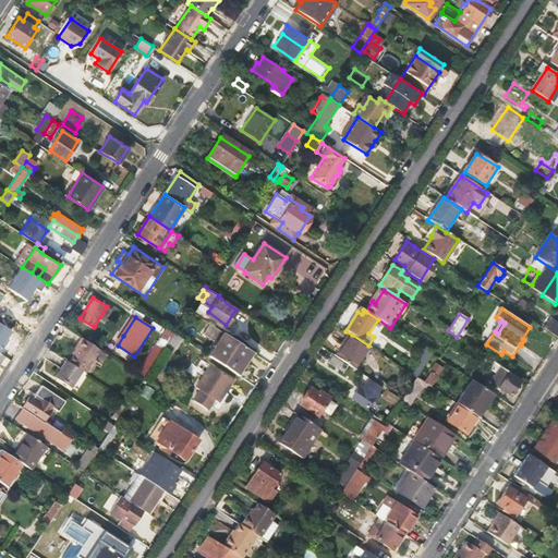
[(544,329),(557,338),(557,325),(550,320),(544,329)]
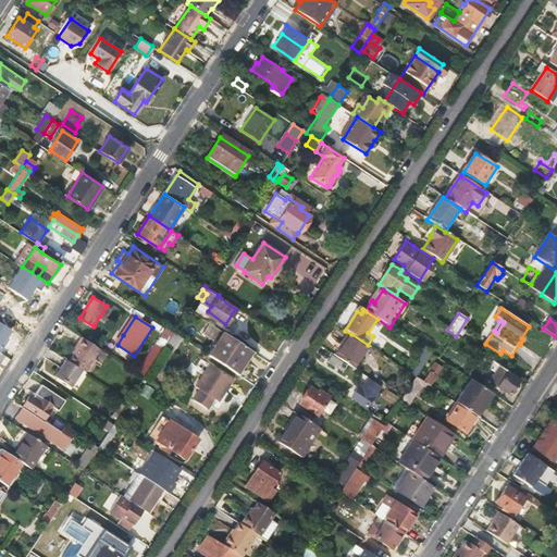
[(210,322),(203,333),(215,341),(222,331),(210,322)]
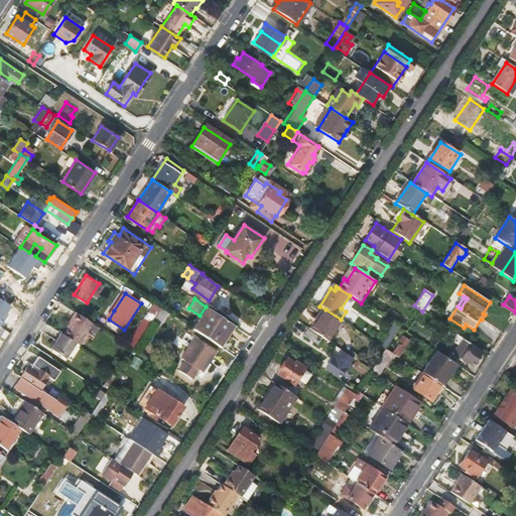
[(209,306),(195,329),(220,346),(234,324),(209,306)]
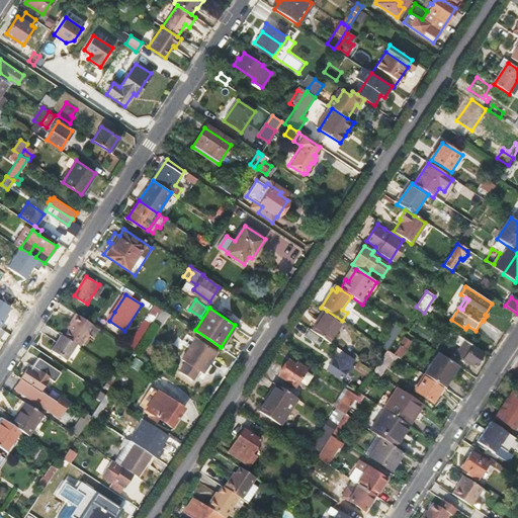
[(168,313),(162,309),(154,322),(160,326),(168,313)]
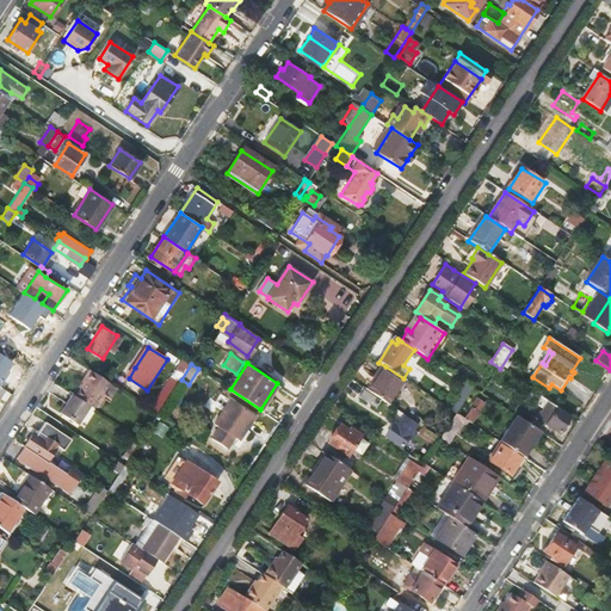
[(386,366),(369,393),(390,406),(407,381),(403,378),(386,366)]
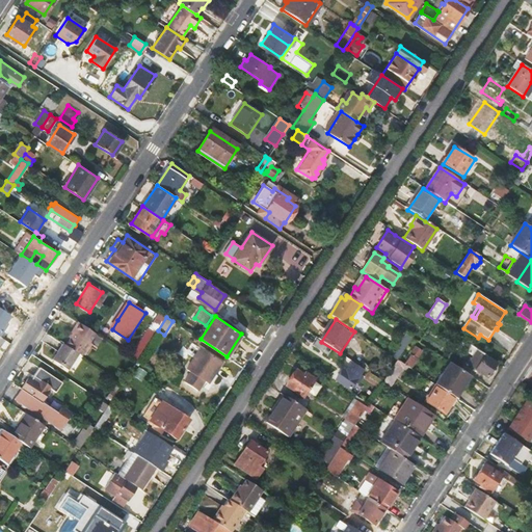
[(70,338),(65,345),(78,353),(80,350),(85,353),(91,343),(89,342),(95,334),(77,322),(71,331),(74,334),(71,338),(70,338)]
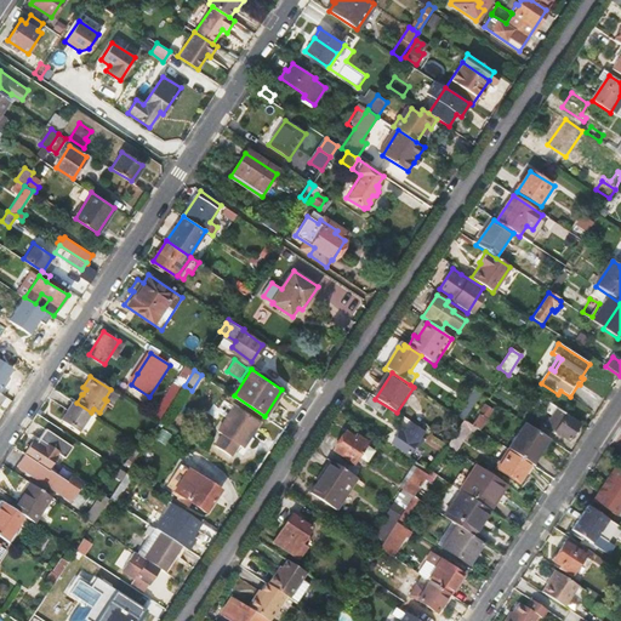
[(174,382),(164,398),(172,403),(183,388),(174,382)]
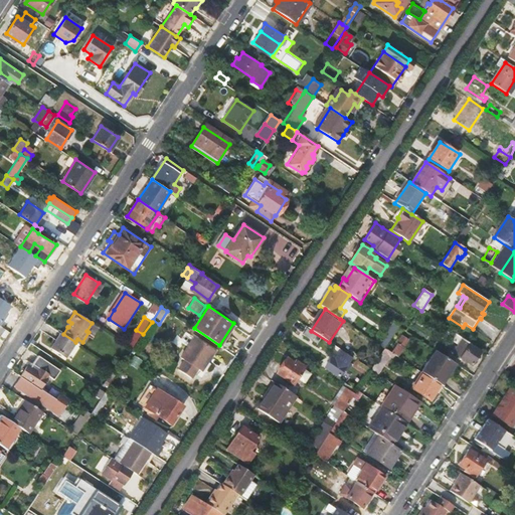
[(393,324),(379,345),(384,348),(398,327),(393,324)]
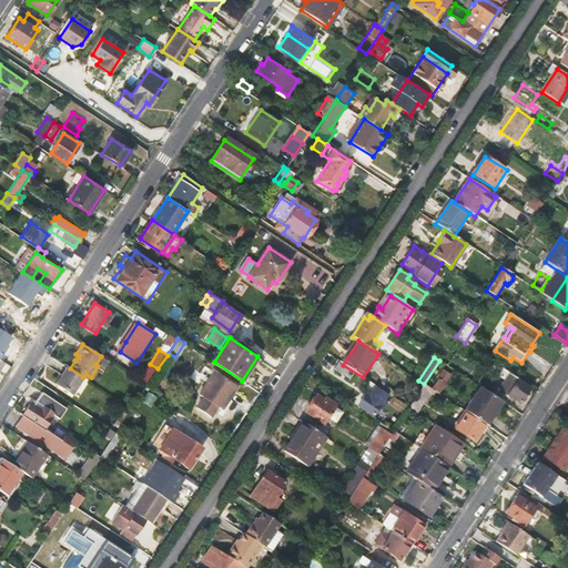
[(332,368),(345,377),(350,371),(336,362),(332,368)]
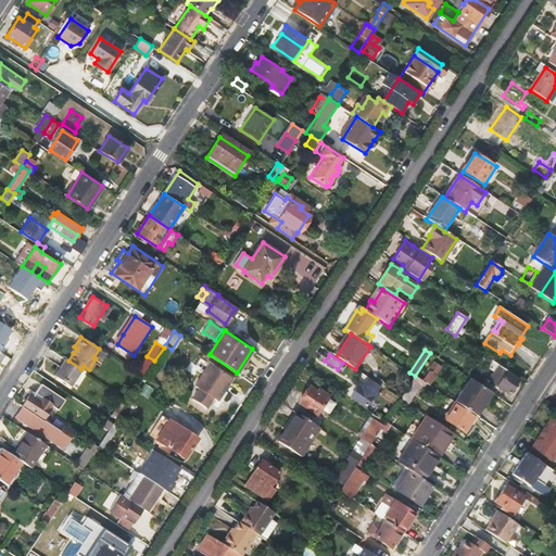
[(500,374),(492,384),(508,396),(519,381),(502,370),(503,369),(485,357),(480,365),(494,375),(496,371),(500,374)]
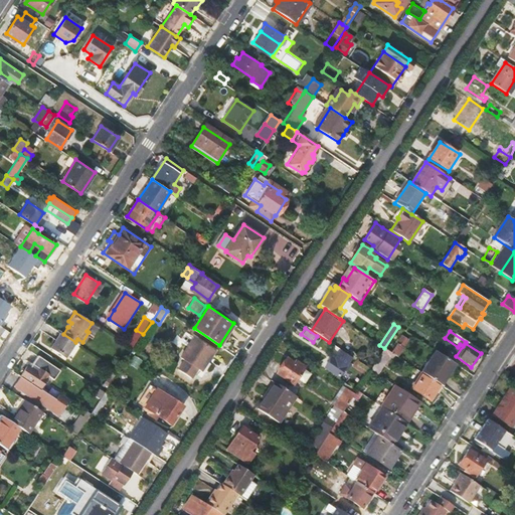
[(61,333),(51,347),(65,356),(75,342),(63,334),(61,333)]
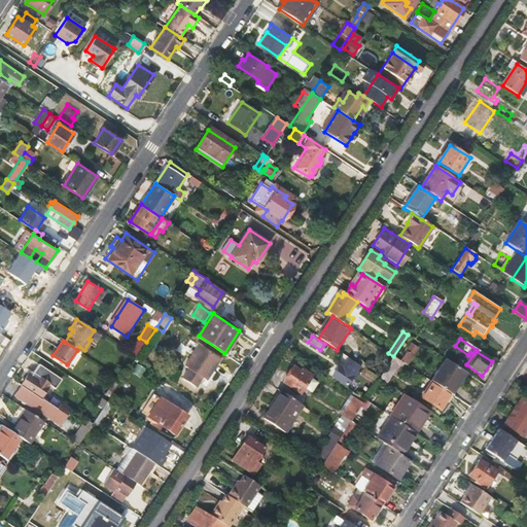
[(203,377),(206,379),(220,358),(199,344),(185,364),(189,367),(182,378),(197,386),(203,377)]
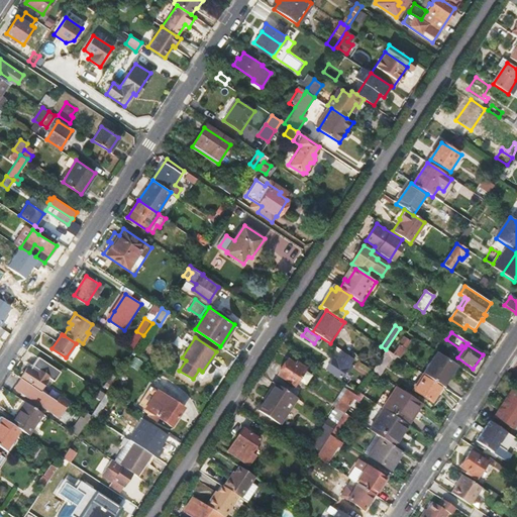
[(410,342),(404,339),(399,345),(405,349),(410,342)]
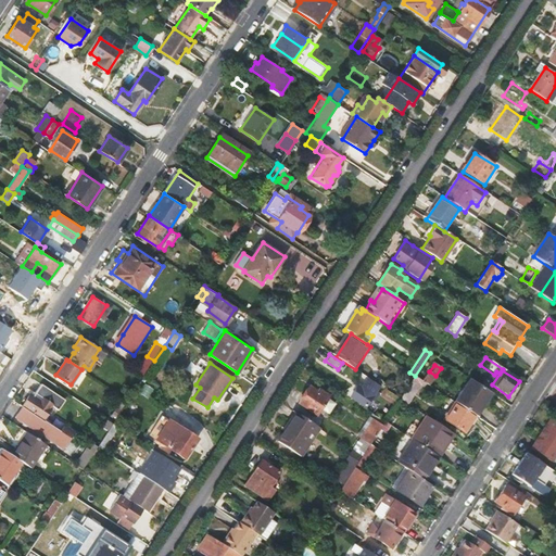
[(470,379),(481,387),(485,380),(472,370),(467,378),(470,379)]
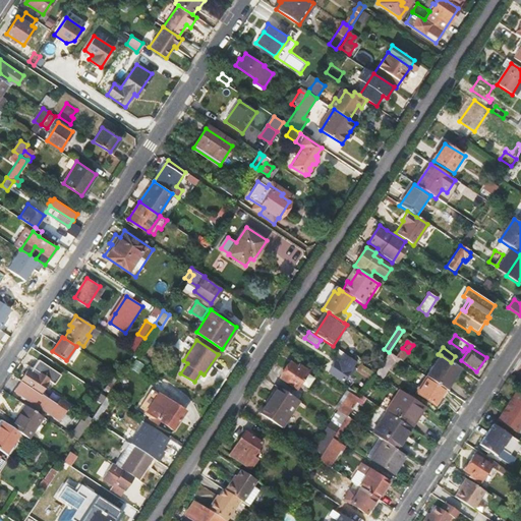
[(402,348),(396,357),(402,361),(408,352),(402,348)]
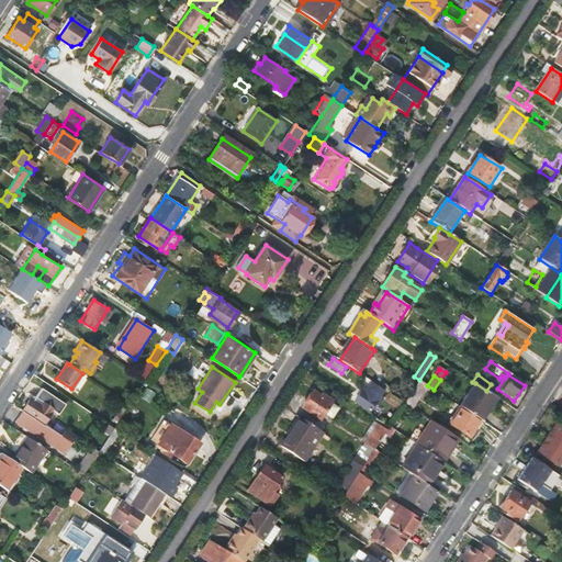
[(461,407),(481,420),(496,397),(486,391),(475,383),(459,406),(461,407)]
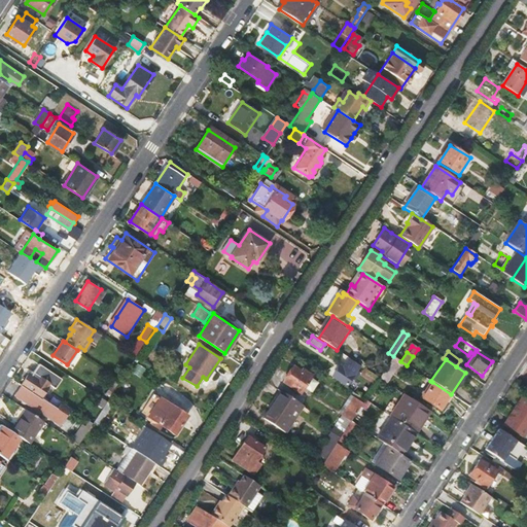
[(336,379),(349,388),(361,370),(351,362),(346,371),(342,369),(336,379)]
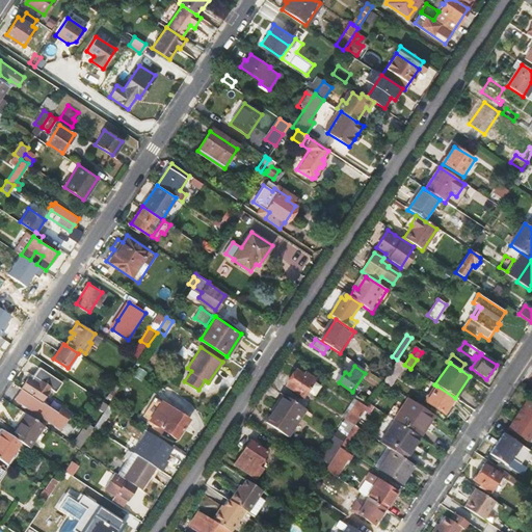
[(29,377),(22,389),(41,401),(50,389),(55,393),(61,382),(40,368),(31,379),(29,377)]
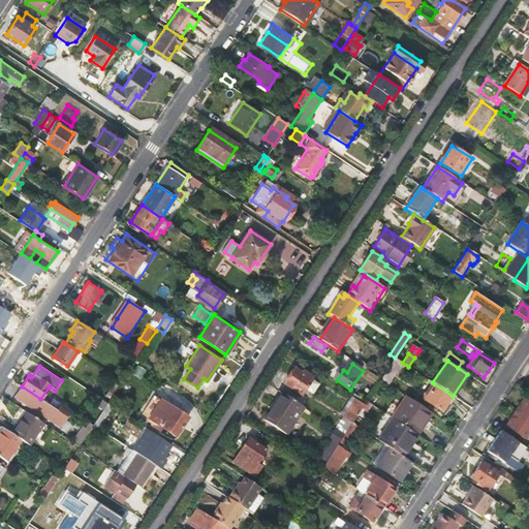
[(286,384),(303,395),(313,377),(305,372),(304,374),(296,370),(286,384)]
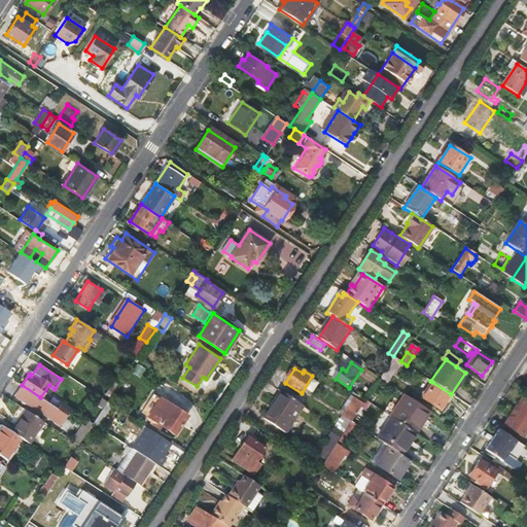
[(362,374),(377,383),(380,379),(364,369),(362,374)]
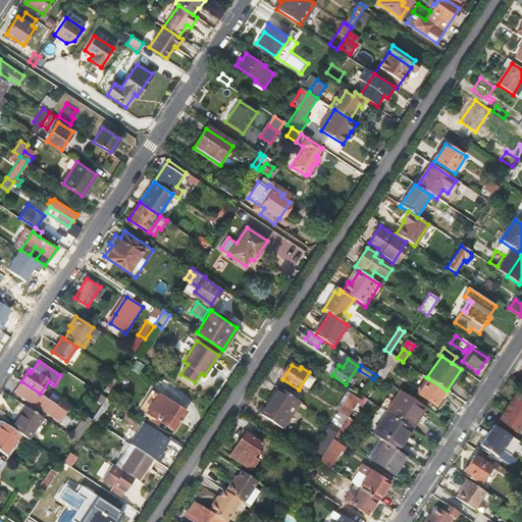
[(373,379),(362,397),(366,400),(380,378),(376,375),(373,379)]
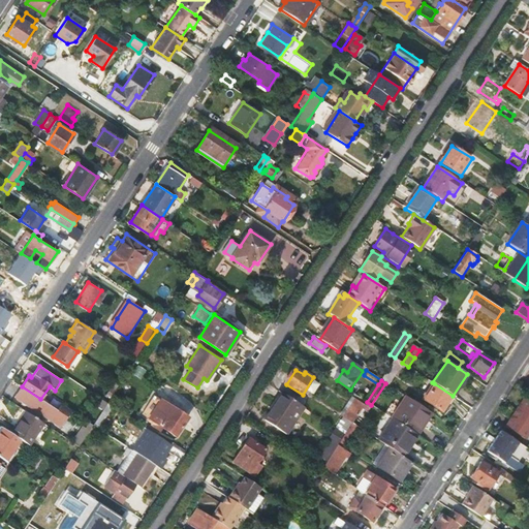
[(434,383),(423,400),(442,412),(453,396),(434,383)]
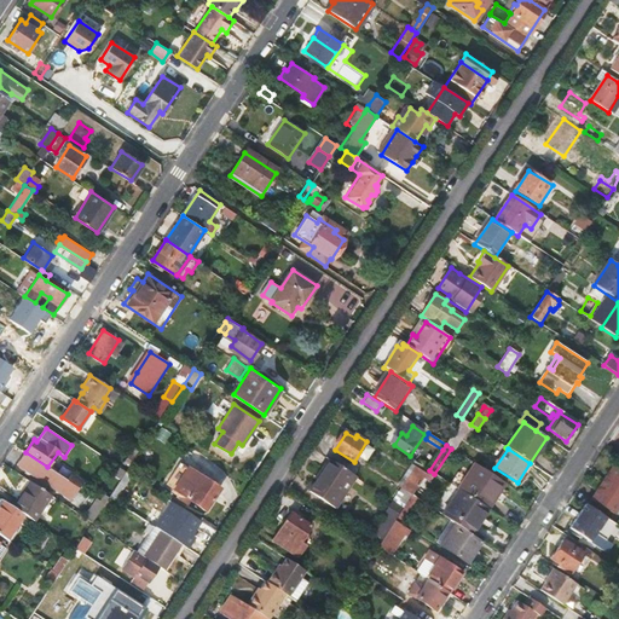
[(68,480),(47,467),(25,452),(17,463),(71,498),(84,480),(73,473),(68,480)]
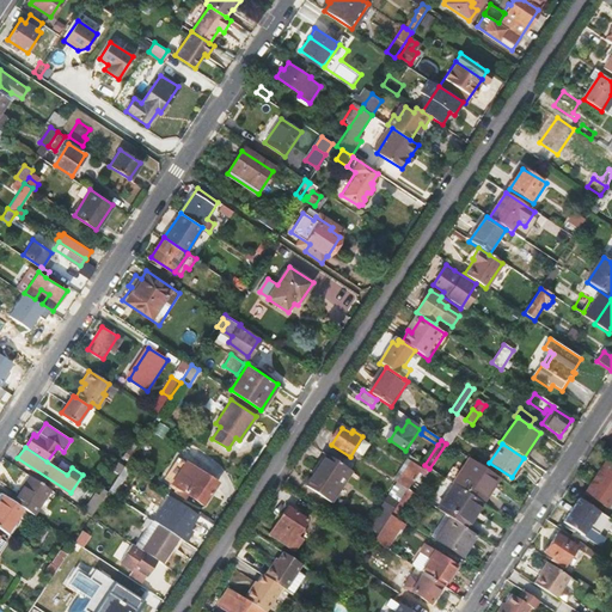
[(123,456),(129,459),(134,452),(128,448),(123,456)]
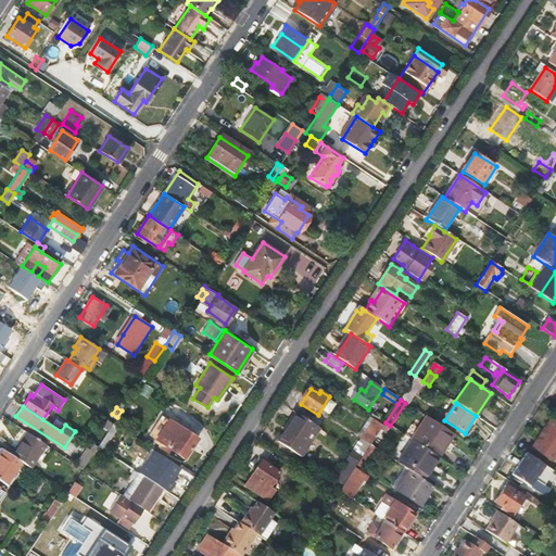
[(298,414),(279,442),(297,454),(301,457),(319,428),(315,426),(298,414)]
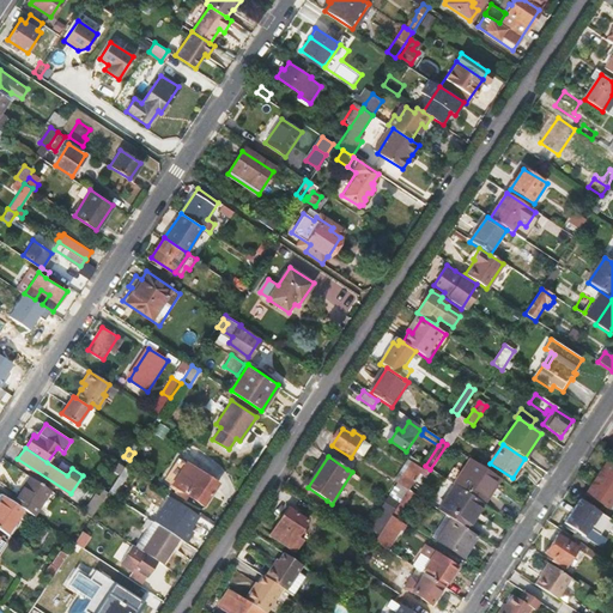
[(469,459),(453,484),(454,485),(481,503),(491,487),(495,490),(502,479),(469,459)]
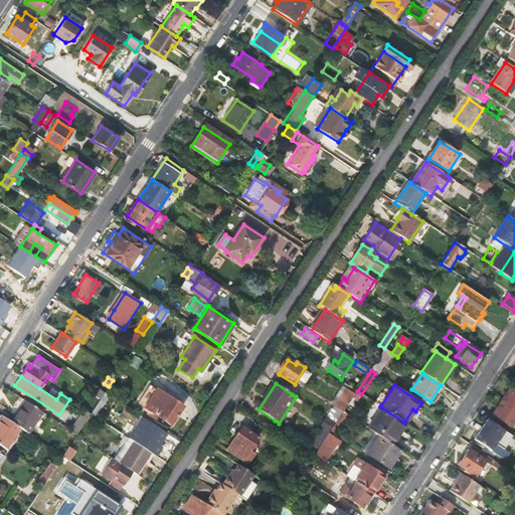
[(101,398),(105,392),(97,386),(93,393),(101,398)]
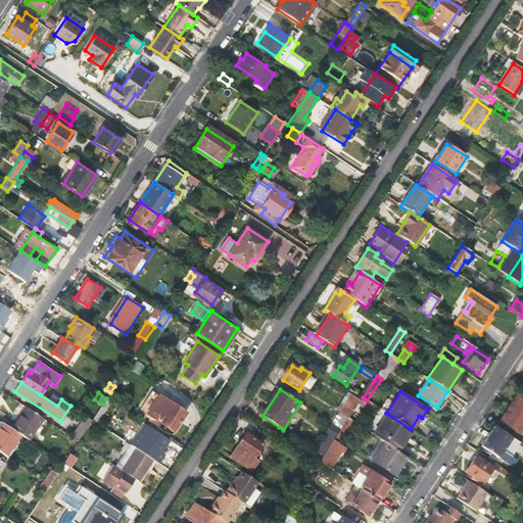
[(501,425),(519,437),(522,430),(522,397),(519,395),(501,425)]
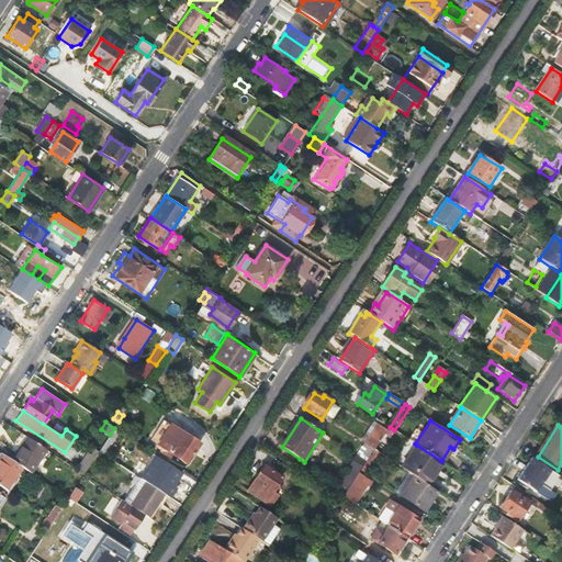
[(164,447),(187,462),(201,442),(177,426),(164,447)]
